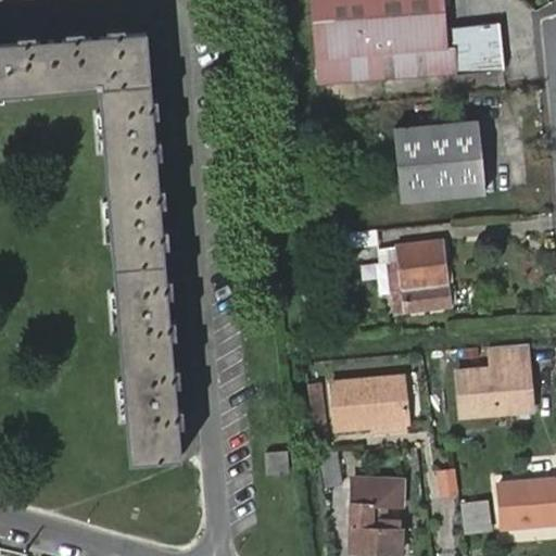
[(384,52),(449,46),(443,0),(310,0),(316,59),(338,57),(340,68),(386,64),(384,52)]
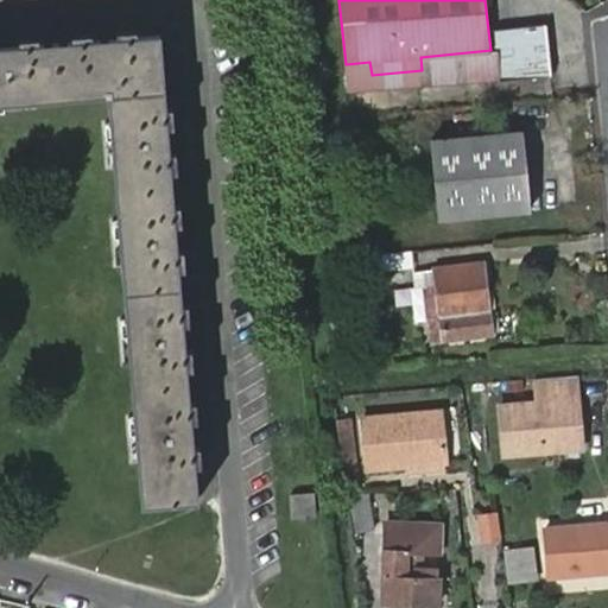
[(496,31),(498,50),(501,82),(553,77),(548,26),(496,31)]
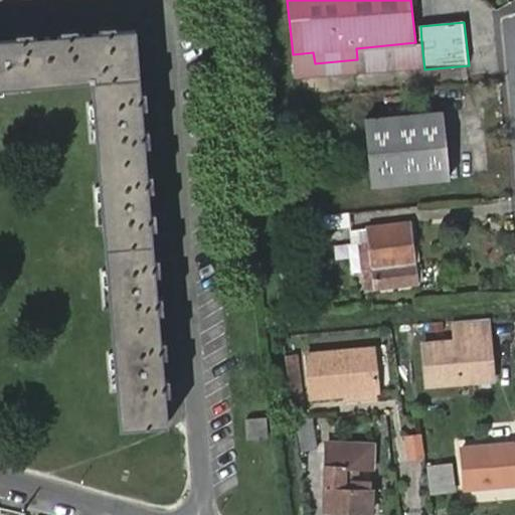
[(5,39),(0,38),(0,88),(92,81),(139,77),(135,28),(88,32),(5,39)]
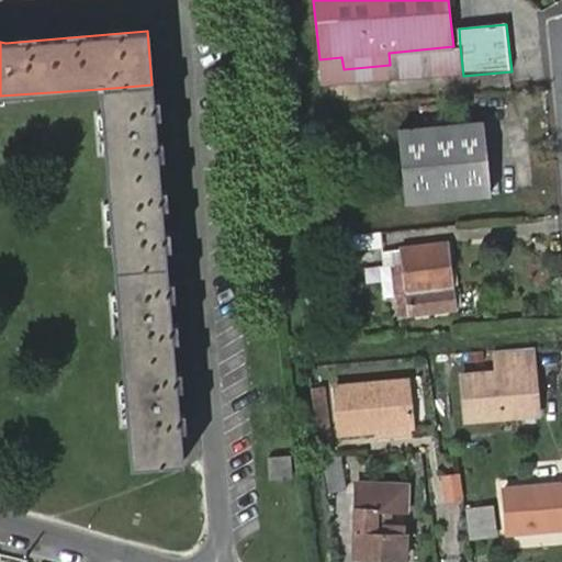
[(460,46),(453,46),(389,53),(390,65),(392,83),(463,76),(460,46)]
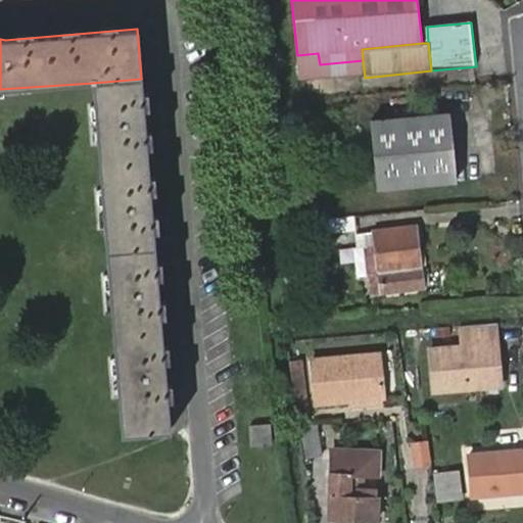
[(99,165),(147,162),(144,119),(141,79),(93,83),(99,165)]
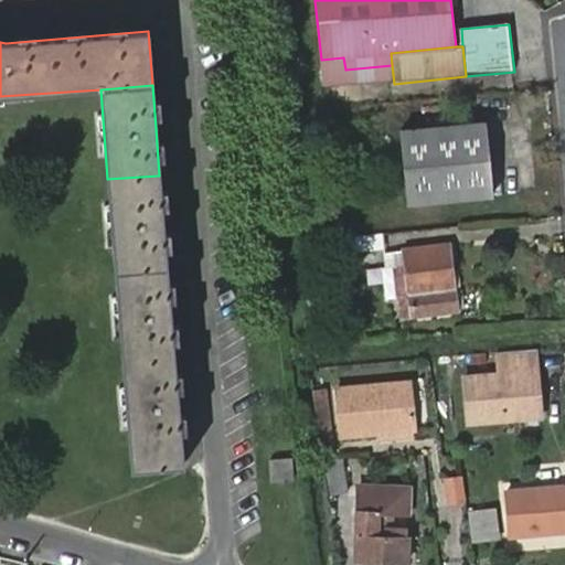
[(398,128),(407,202),(489,194),(481,120),(398,128)]
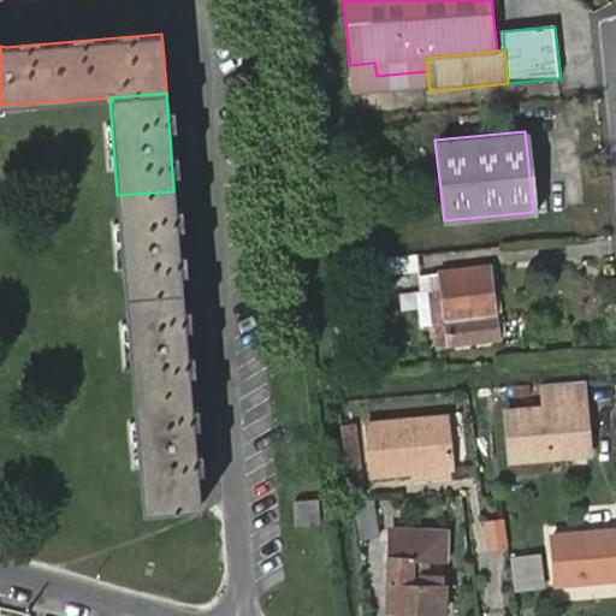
[(173,191),(117,195),(125,294),(182,289),(177,237),(173,191)]
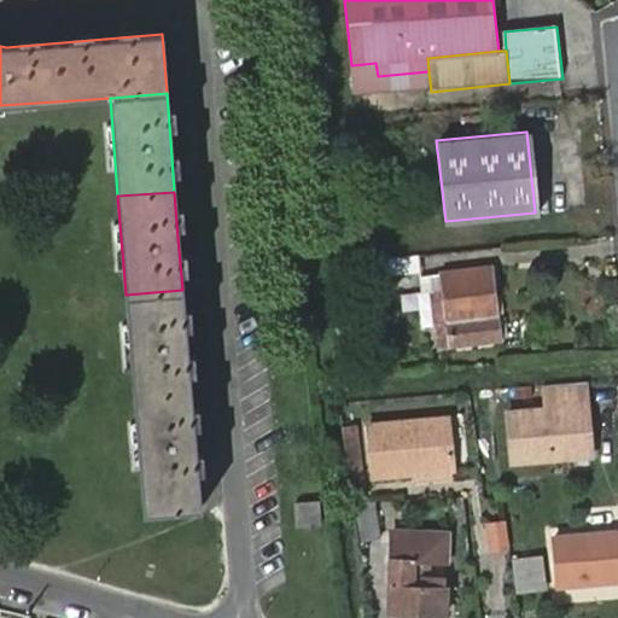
[(442,285),(431,287),(438,347),(499,339),(490,267),(441,272),(442,285)]
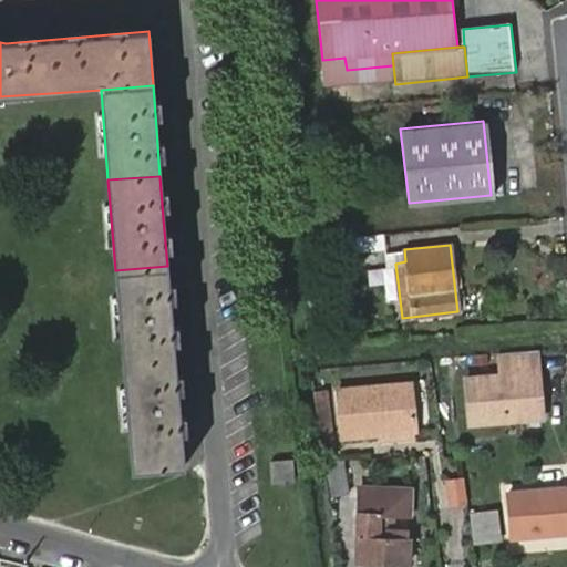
[(393,251),(395,264),(405,261),(404,249),(393,251)]
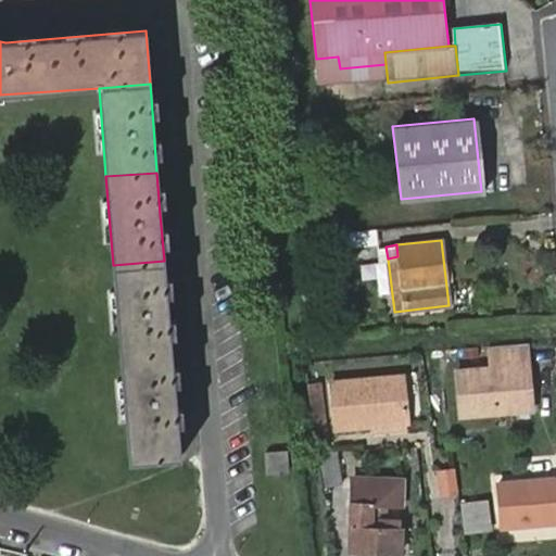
[(121,364),(172,359),(167,307),(164,261),(113,265),(121,364)]
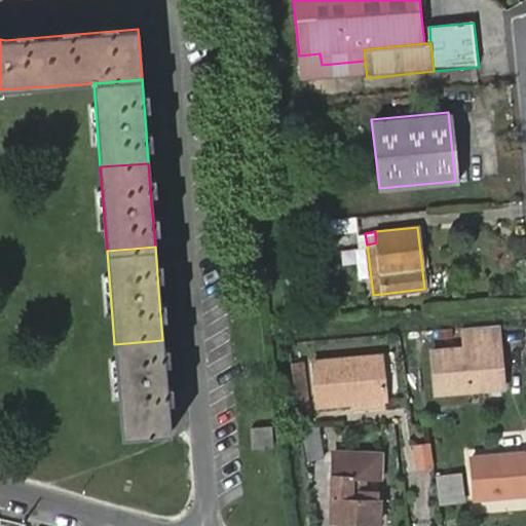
[(501,323),(471,324),(462,325),(464,346),(430,349),(434,387),(508,380),(501,323)]
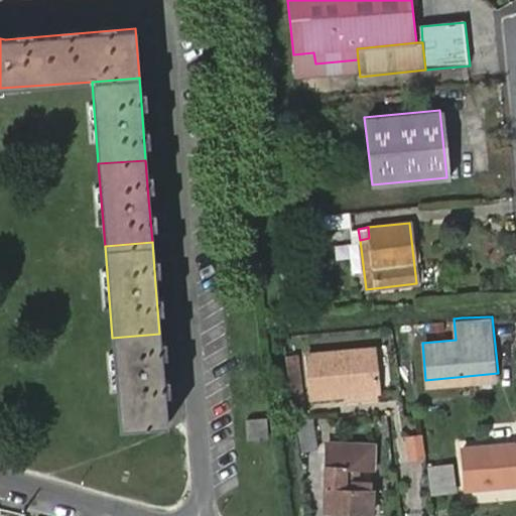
[(159,334),(112,338),(119,428),(166,424),(162,370),(159,334)]
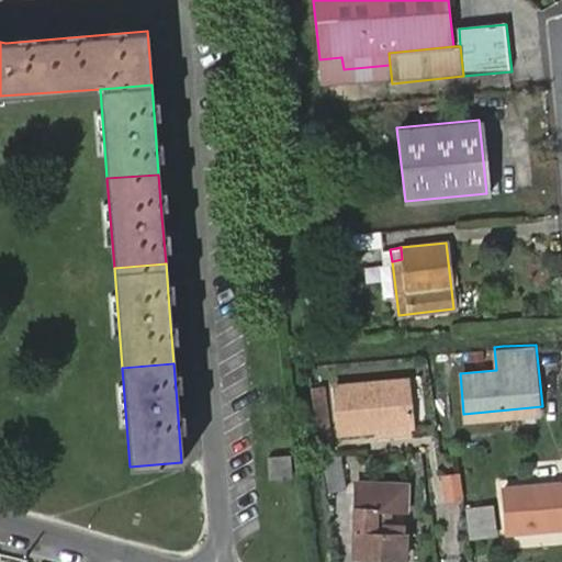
[(374,428),(409,426),(404,378),(333,385),(335,431),(374,428)]
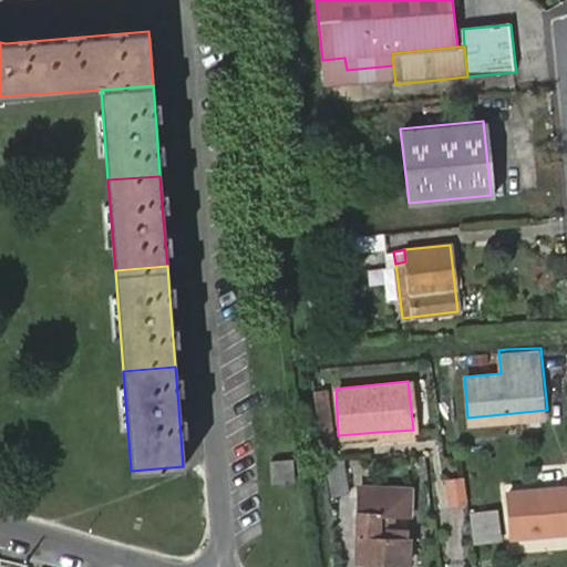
[(322,389),(315,390),(323,461),(331,460),(322,389)]
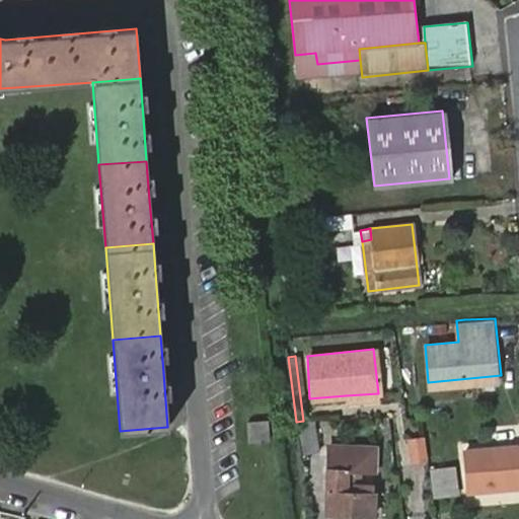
[(378,393),(346,395),(346,403),(378,400),(378,393)]
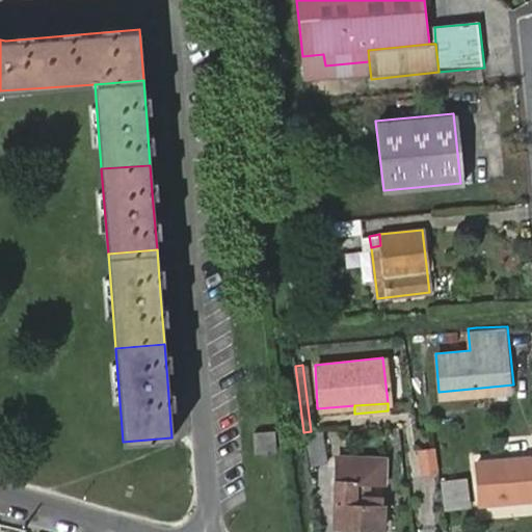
[(253,431),(256,453),(275,452),(273,430),(253,431)]
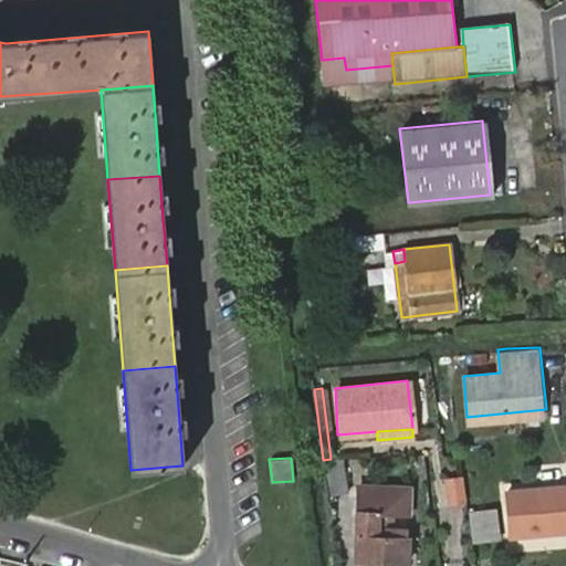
[(331,459),(323,460),(328,495),(347,492),(342,459),(331,459)]
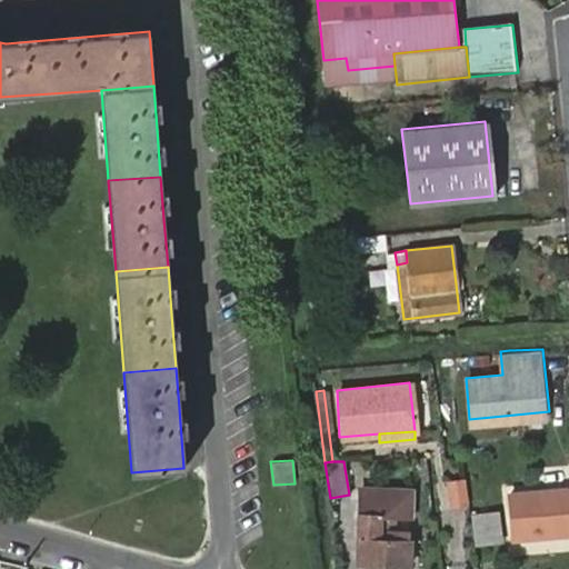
[(468,478),(446,481),(450,511),(471,508),(468,478)]
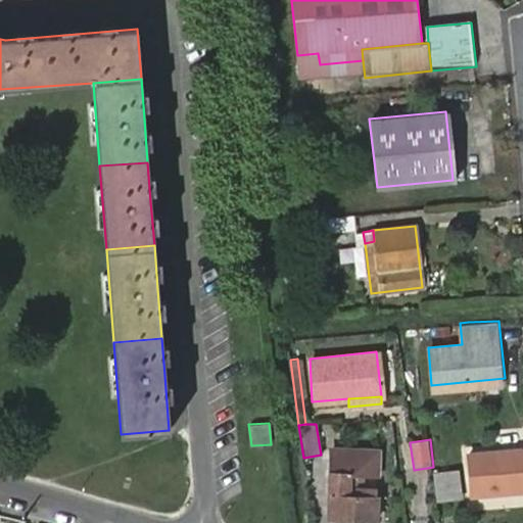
[(522,445),(468,452),(471,495),(522,490),(522,445)]
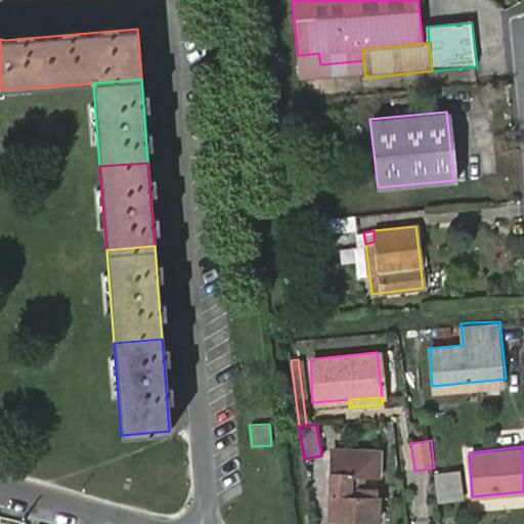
[(378,450),(331,447),(328,519),(378,522),(379,495),(377,487),(358,486),(358,475),(378,476),(378,450)]
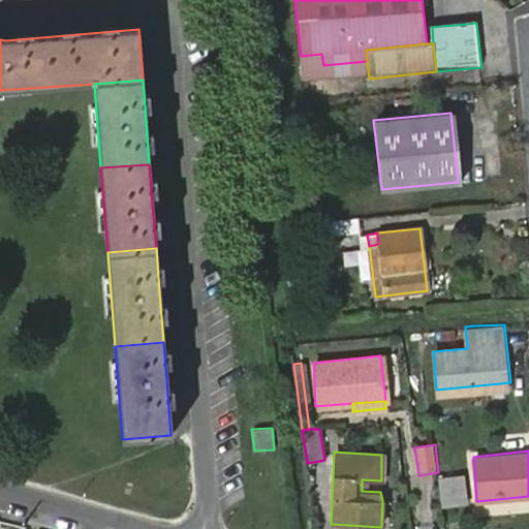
[(461,473),(440,475),(444,506),(464,503),(461,473)]
